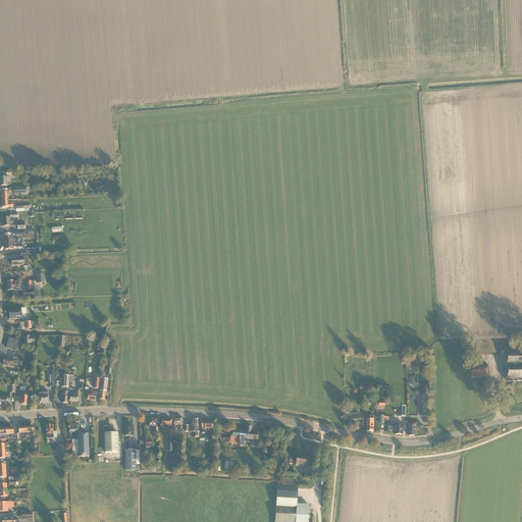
[(7,186),(10,185),(10,183),(10,177),(9,177),(7,177),(0,177),(1,187),(7,186)]
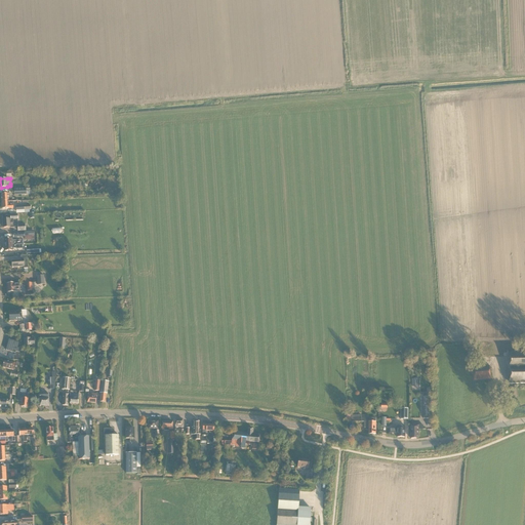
[(17,215),(7,215),(3,215),(3,219),(3,228),(10,228),(10,223),(13,223),(13,219),(17,219),(17,215)]
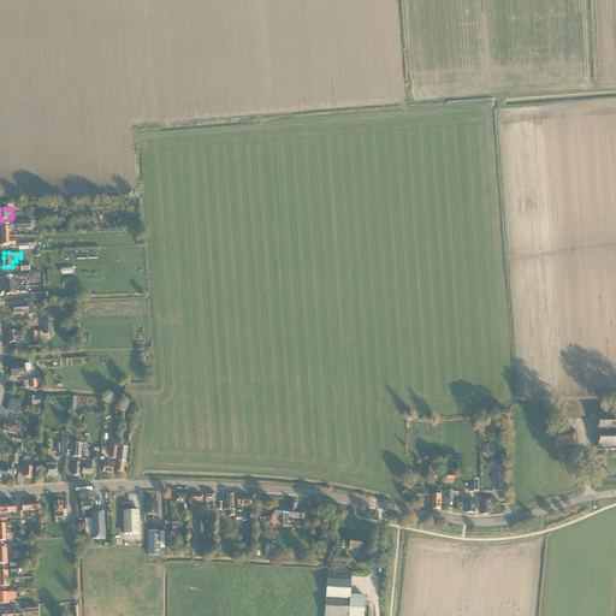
[(33,315),(31,300),(24,301),(24,304),(15,306),(15,314),(28,313),(28,315),(33,315)]
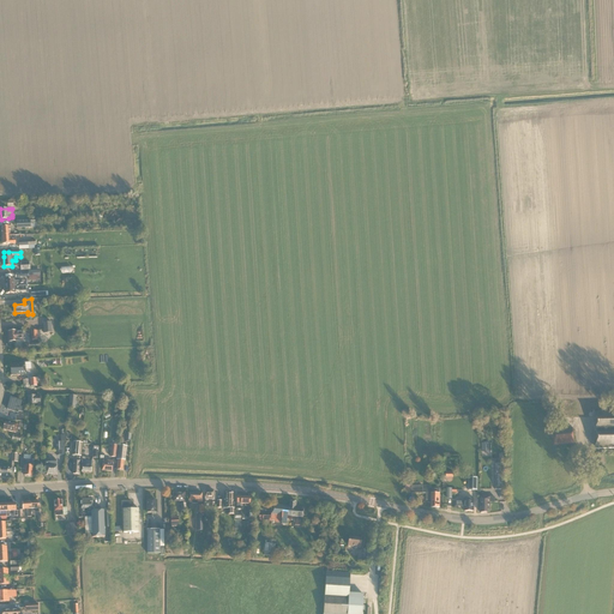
[(28,341),(41,341),(41,330),(31,331),(31,335),(28,336),(28,341)]
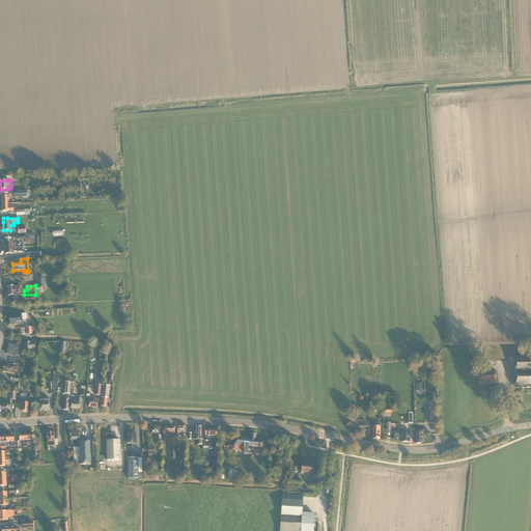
[(8,296),(15,296),(20,295),(20,286),(15,286),(7,287),(8,296)]
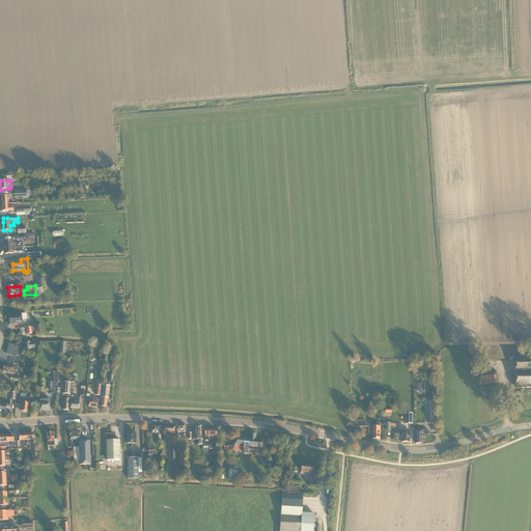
[(23,324),(22,317),(22,314),(9,315),(10,325),(23,324)]
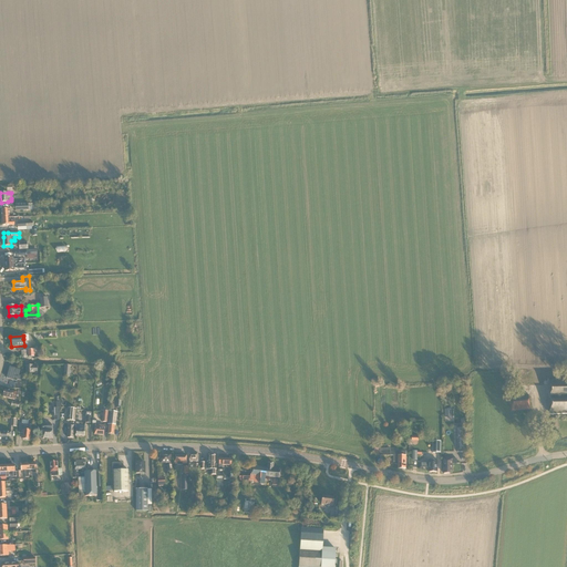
[(17,381),(17,383),(14,383),(14,389),(21,390),(22,381),(21,380),(22,377),(19,375),(20,370),(10,367),(7,378),(17,381)]
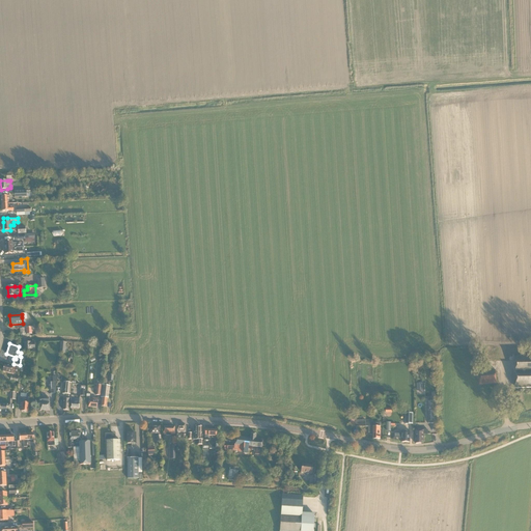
[(530,355),(513,356),(514,388),(530,388),(530,355)]
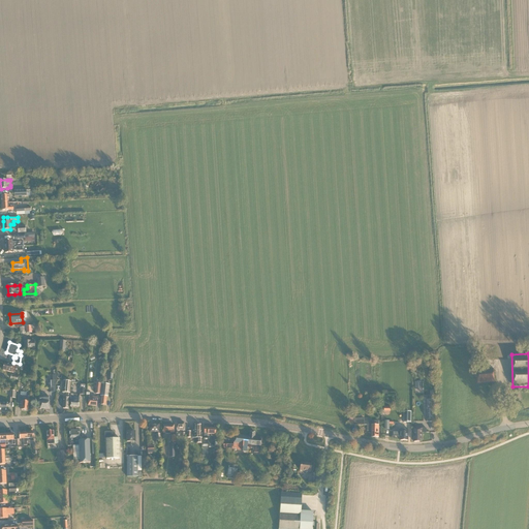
[(14,373),(16,366),(4,364),(3,370),(14,373)]
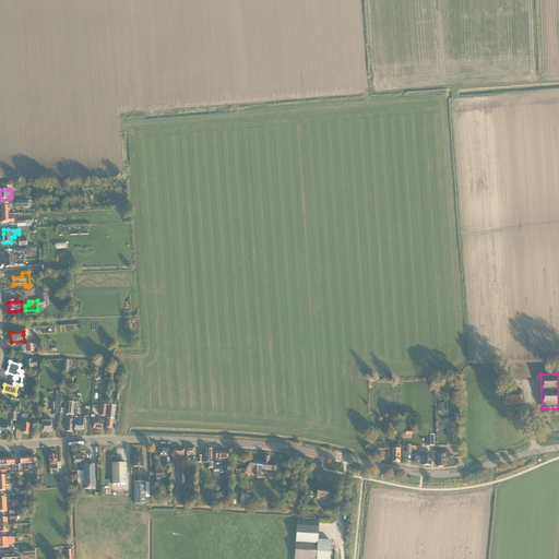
[(504,405),(523,403),(522,390),(503,391),(504,405)]
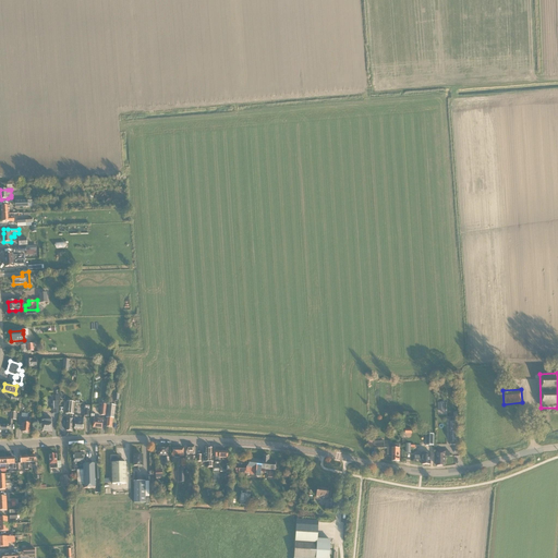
[(113,419),(116,405),(108,404),(107,417),(107,427),(112,427),(113,419)]
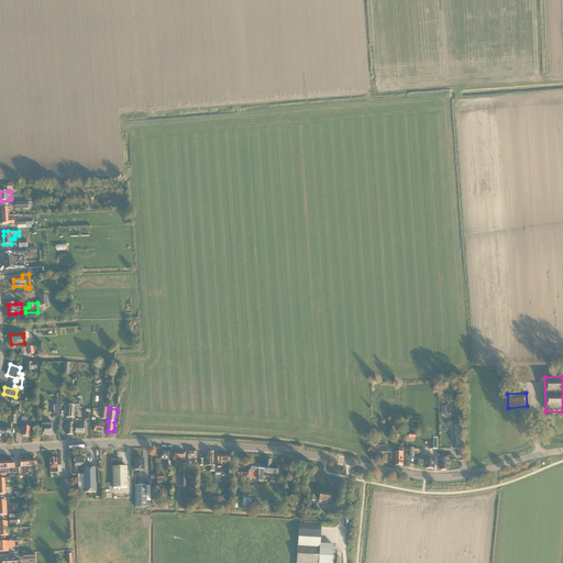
[(28,421),(29,418),(22,418),(22,421),(20,421),(19,430),(23,430),(22,437),(30,437),(31,428),(31,422),(28,421)]
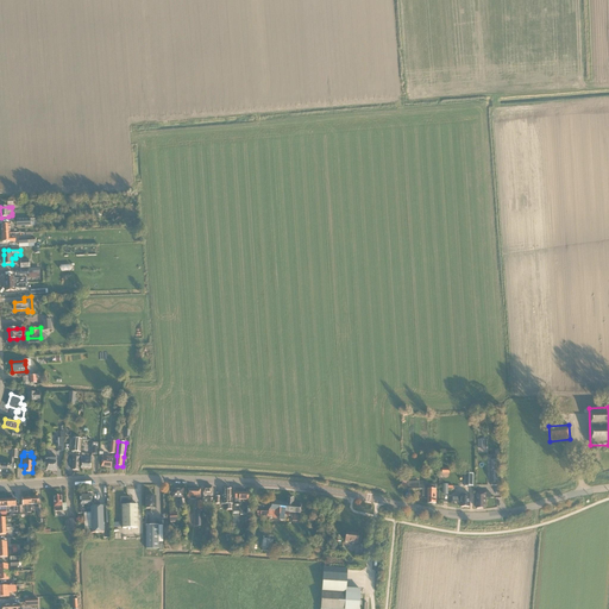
[(90,469),(92,457),(88,457),(88,453),(81,453),(81,468),(90,469)]
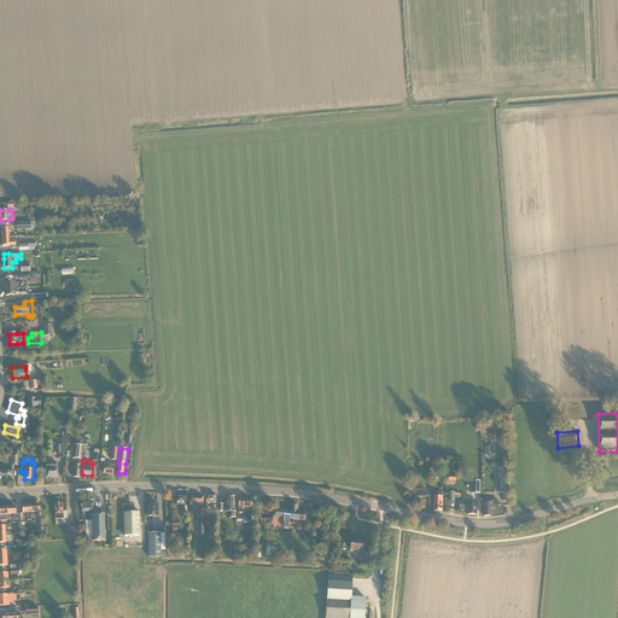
[(499,493),(508,493),(508,466),(505,466),(503,462),(496,462),(496,467),(499,467),(499,493)]
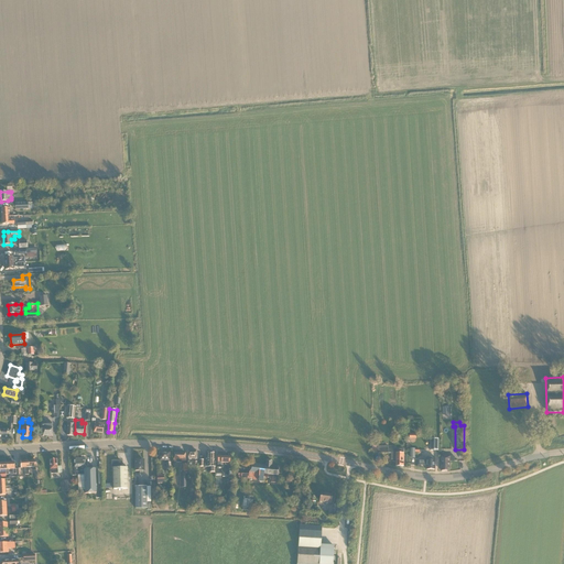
[(43,436),(53,436),(53,427),(52,423),(41,423),(41,427),(41,432),(42,432),(43,436)]
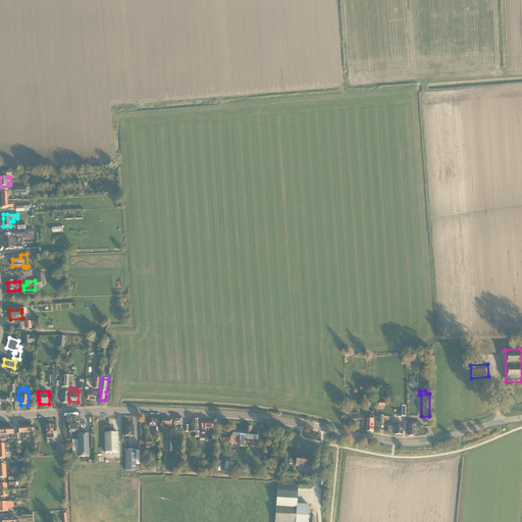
[(96,401),(96,392),(88,392),(87,400),(96,401)]
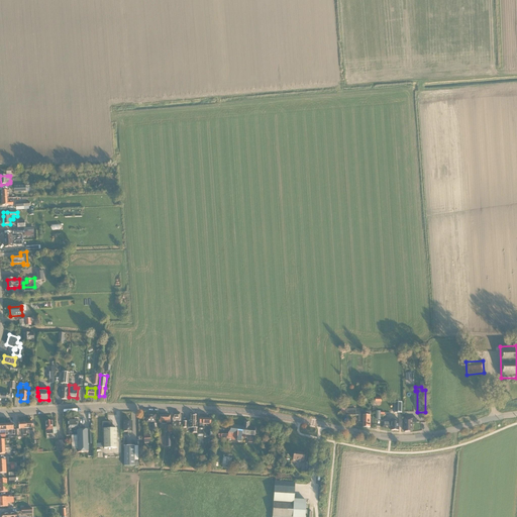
[(0,402),(10,403),(10,394),(0,393),(0,402)]
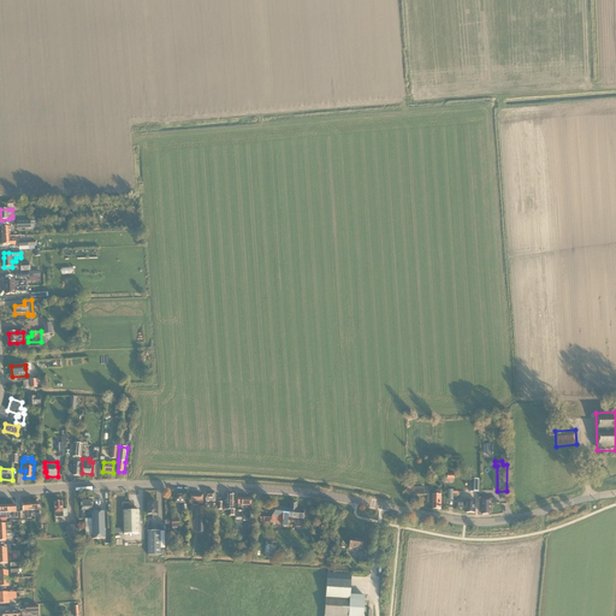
[(428,502),(433,502),(433,509),(442,510),(442,496),(442,491),(425,491),(425,489),(420,487),(414,487),(414,484),(410,484),(410,485),(407,485),(407,495),(413,495),(413,496),(425,496),(428,496),(428,502)]
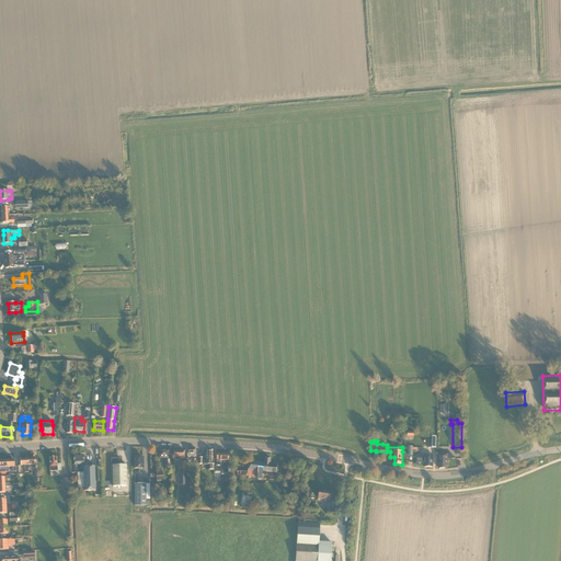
[(165,461),(165,467),(165,469),(170,469),(170,467),(170,460),(169,460),(169,458),(169,450),(159,450),(159,458),(164,458),(164,461),(165,461)]
